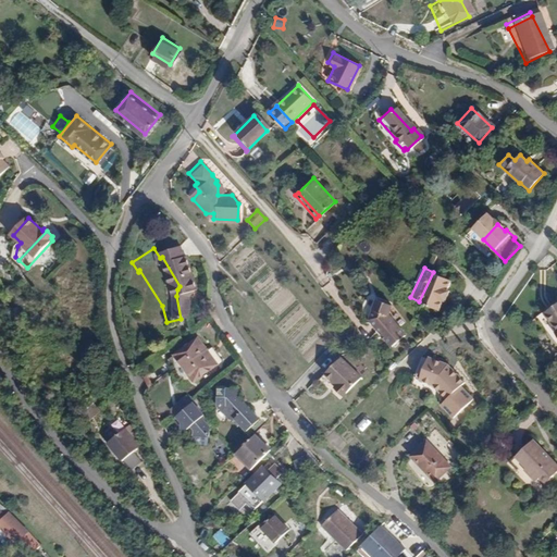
[(453,281),(433,272),(419,301),(440,310),(444,300),(446,301),(450,293),(448,292),(453,281)]
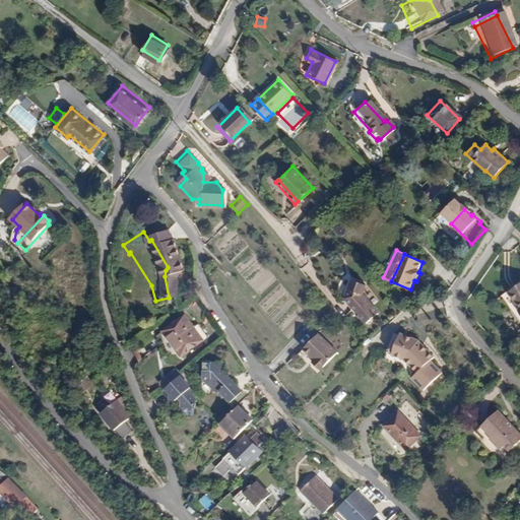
[(353,278),(348,291),(372,317),(379,311),(363,293),(367,283),(353,278)]
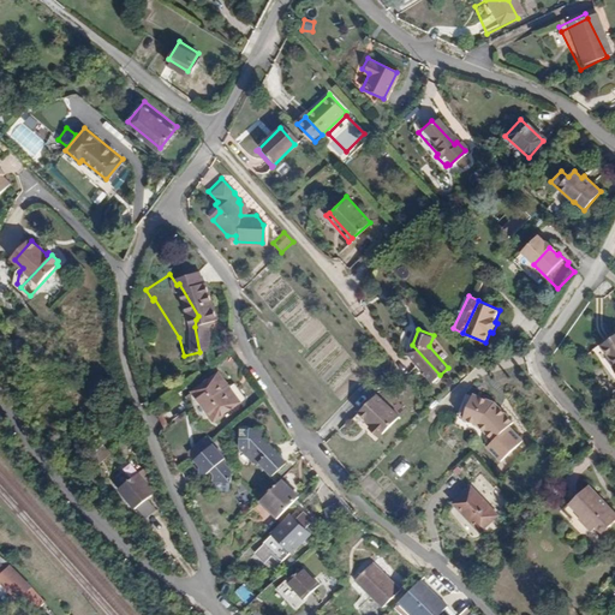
[(440,375),(412,345),(408,351),(433,381),(440,375)]
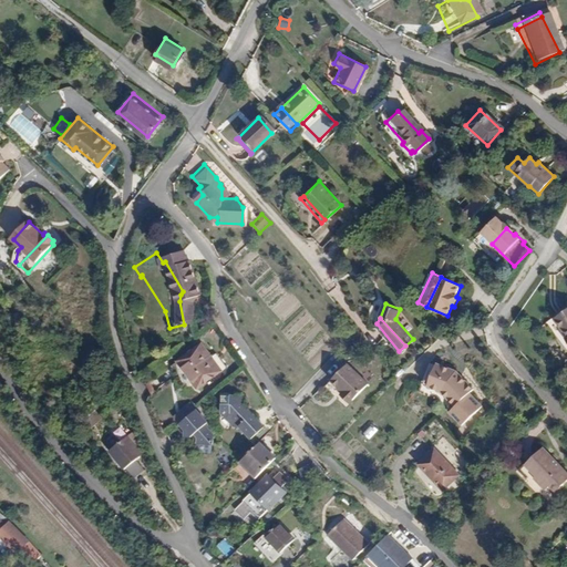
[(566,328),(566,325),(560,320),(554,326),(562,334),(566,328)]
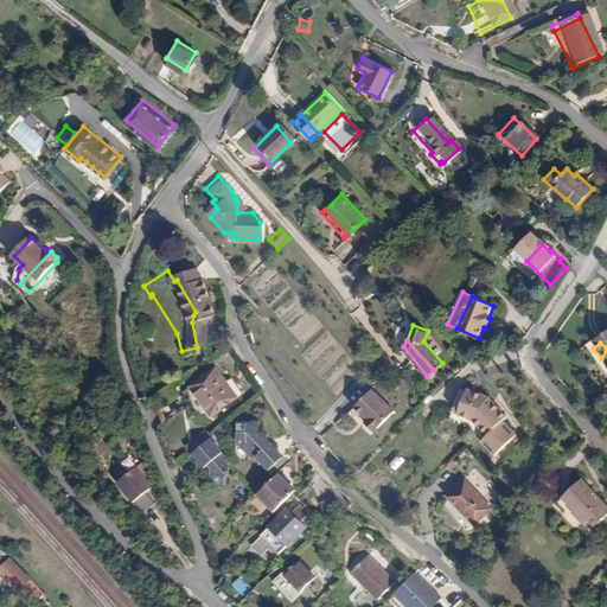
[(232,394),(209,366),(186,385),(210,413),(232,394)]
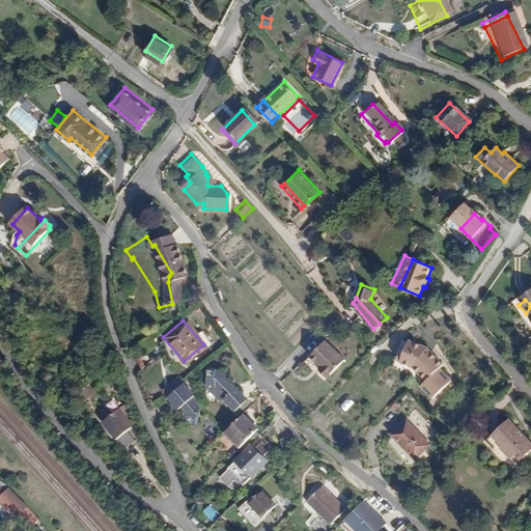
[(422,382),(419,385),(434,401),(456,382),(415,336),(396,353),(422,382)]
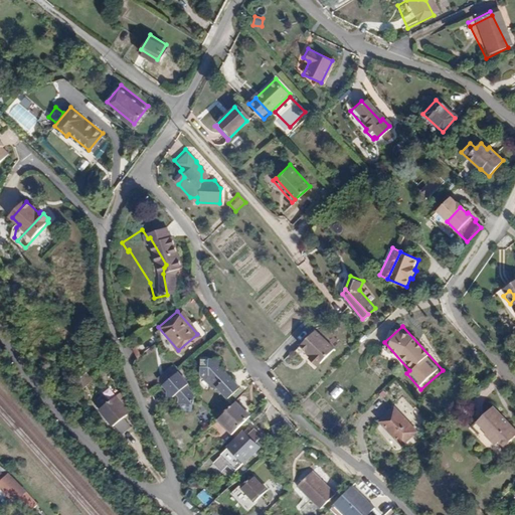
[(332,351),(314,331),(300,345),(311,356),(309,358),(316,366),(332,351)]
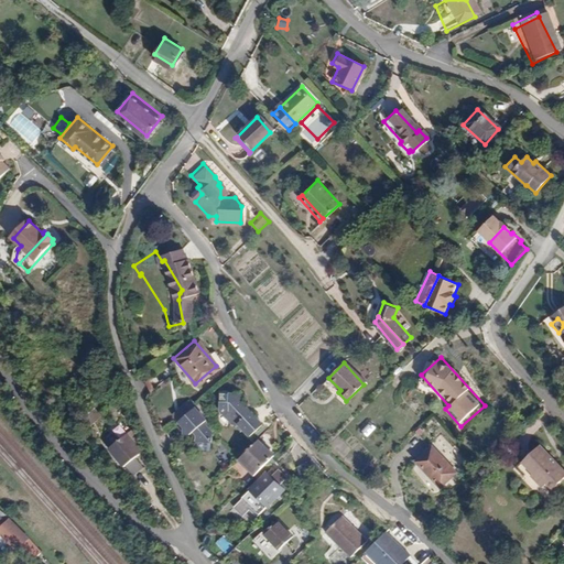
[(235,416),(250,402),(246,397),(246,389),(232,390),(232,398),(225,398),(225,407),(235,416)]
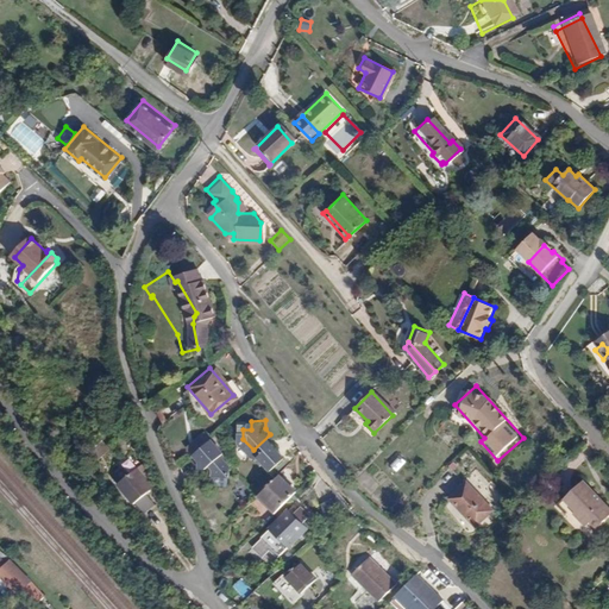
[(288,451),(270,434),(253,450),(258,453),(264,452),(276,464),(288,451)]
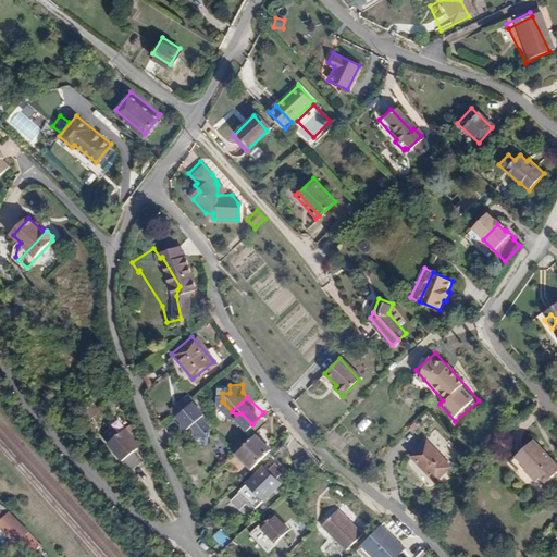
[(95,408),(89,400),(78,409),(84,417),(95,408)]
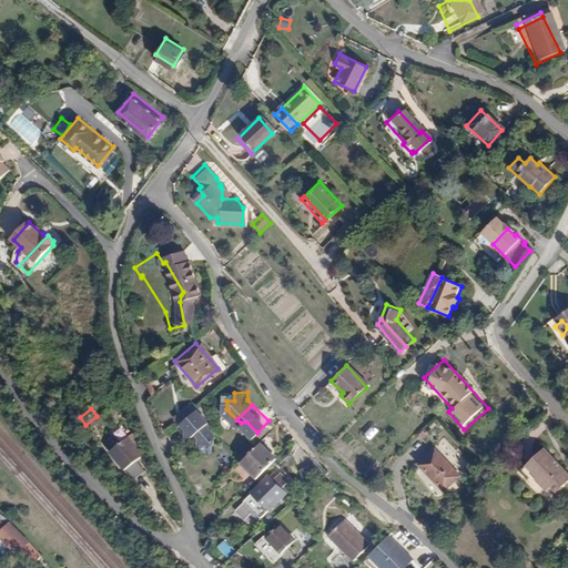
[(203,430),(192,417),(176,433),(183,438),(183,444),(193,445),(193,449),(208,450),(208,442),(201,433),(203,430)]
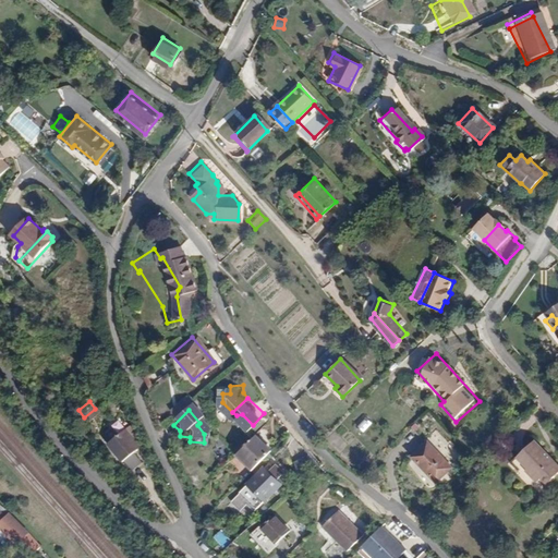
[(363,432),(372,423),(366,416),(356,426),(363,432)]
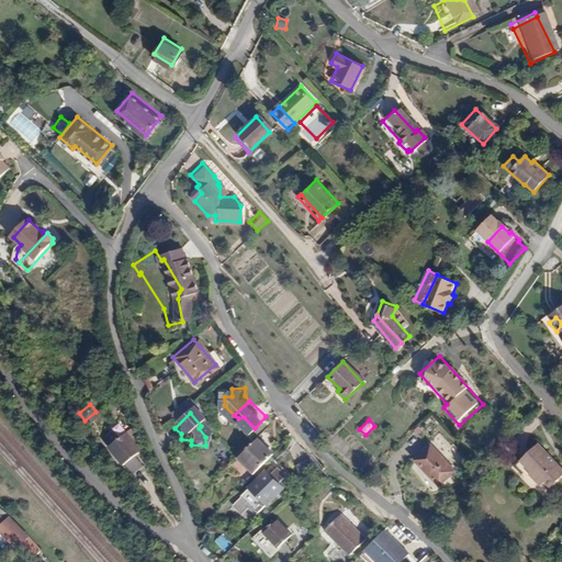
[(108,445),(111,449),(127,433),(126,431),(130,428),(123,420),(113,427),(120,436),(108,445)]
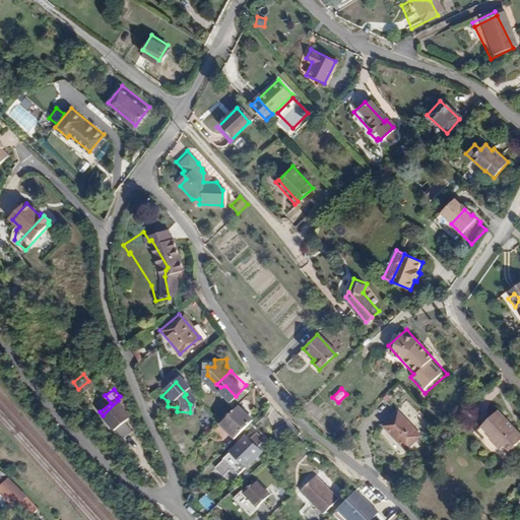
[(161,396),(156,400),(163,407),(168,406),(168,401),(161,396)]
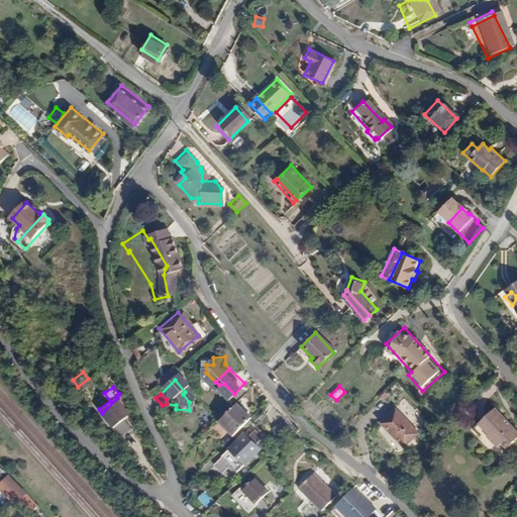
[(117,398),(102,413),(113,428),(115,427),(124,420),(130,415),(117,398)]
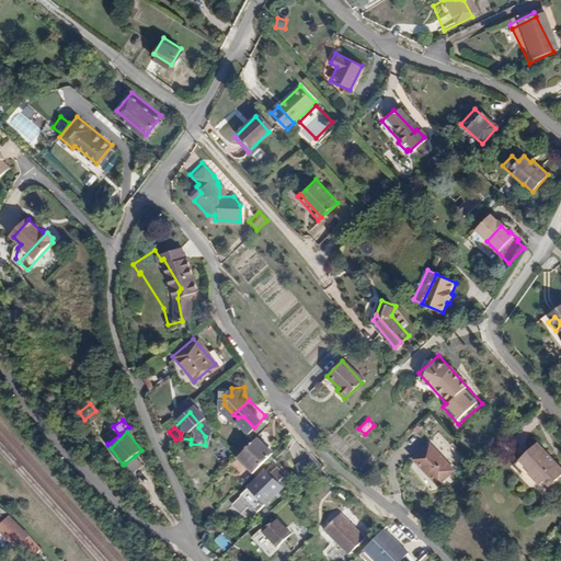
[(254,439),(235,459),(250,474),(271,455),(254,439)]
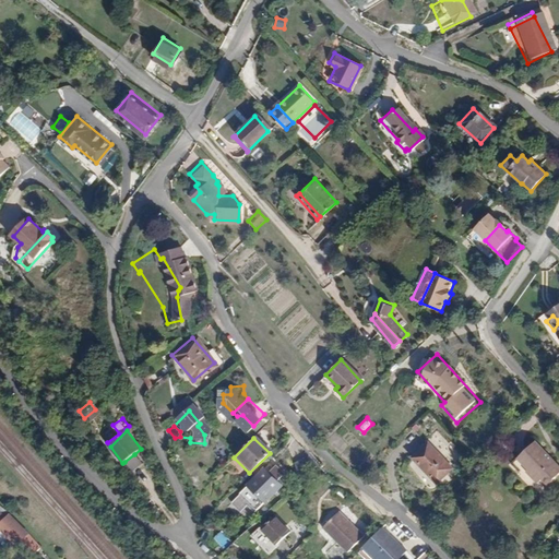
[(558,473),(558,463),(536,440),(518,459),(528,470),(526,471),(537,483),(548,472),(555,477),(558,473)]
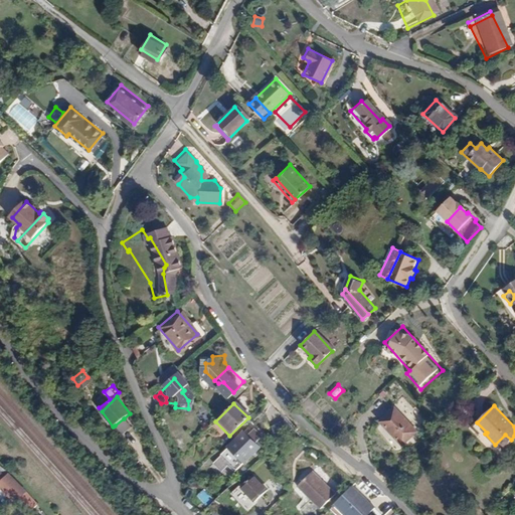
[(417,432),(394,408),(380,422),(403,446),(417,432)]
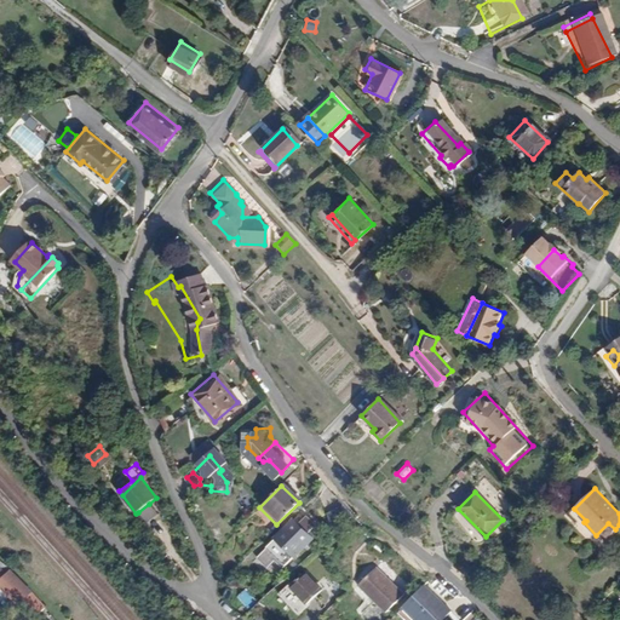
[(149,504),(138,512),(145,523),(156,515),(149,504)]
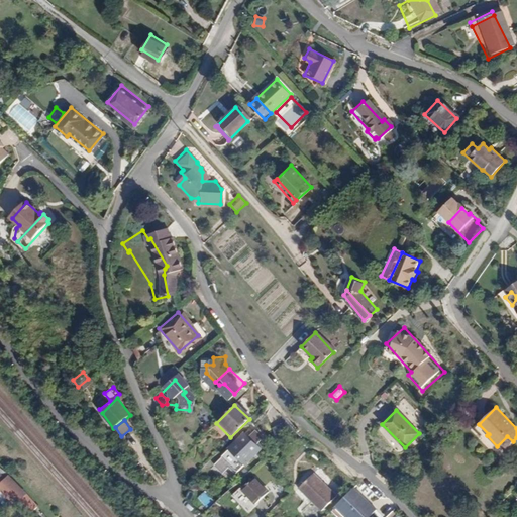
[(251,457),(235,441),(220,456),(236,473),(251,457)]
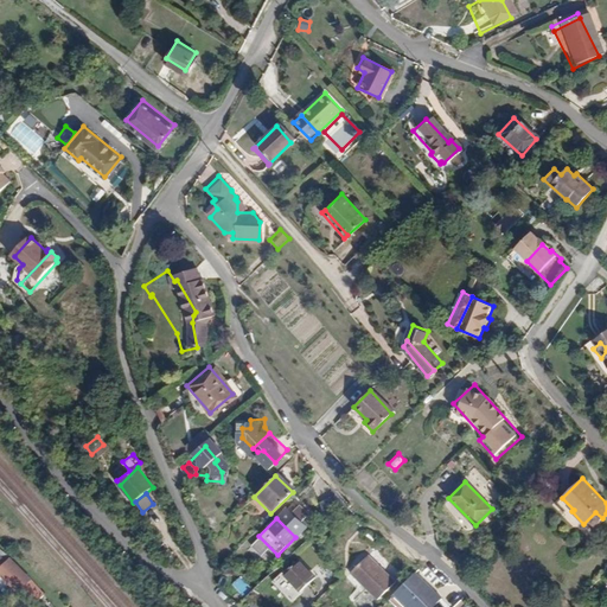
[(21,589),(31,580),(8,560),(0,568),(0,572),(11,582),(13,581),(21,589)]
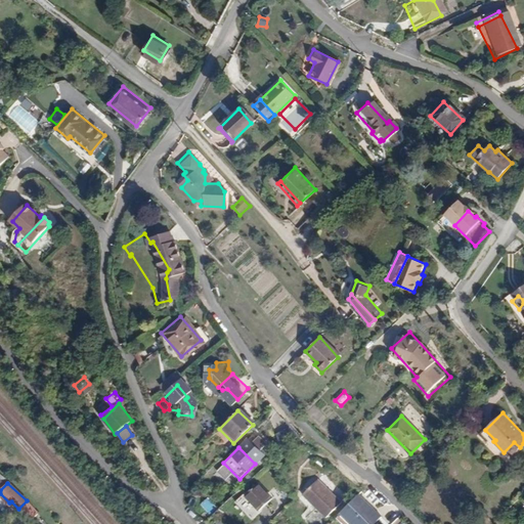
[(340,504),(314,483),(300,499),(325,521),(340,504)]
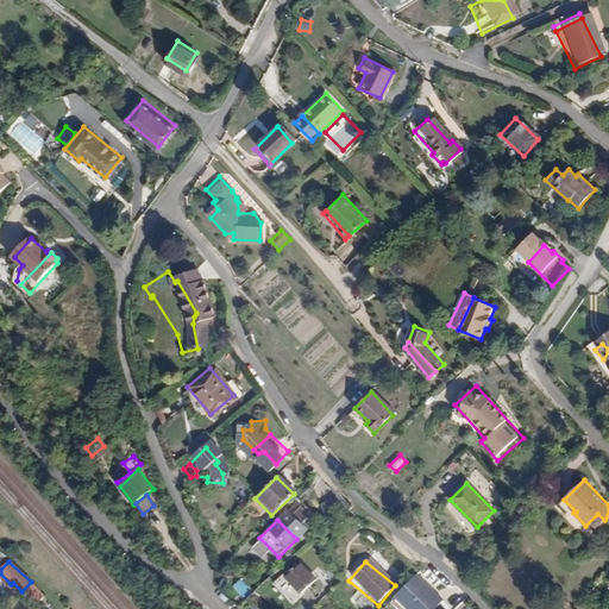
[(319,591),(303,572),(286,588),(301,606),(319,591)]
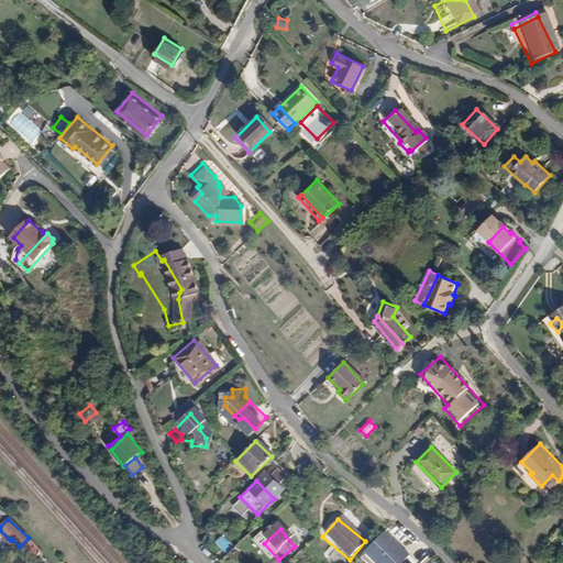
[(387,531),(368,550),(382,562),(399,562),(409,553),(387,531)]
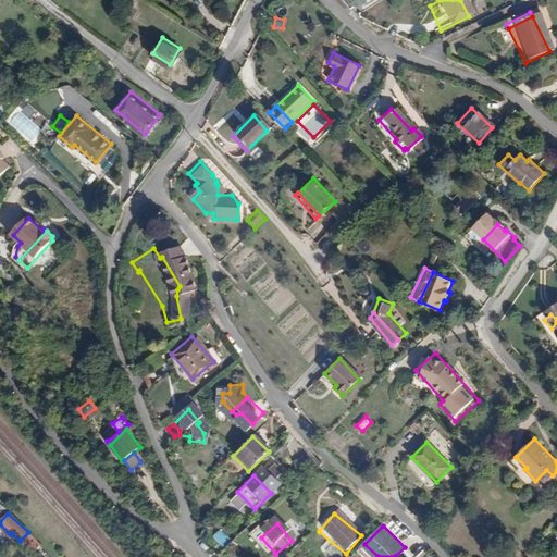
[(428,547),(420,556),(421,556),(422,556),(430,549),(428,547)]
